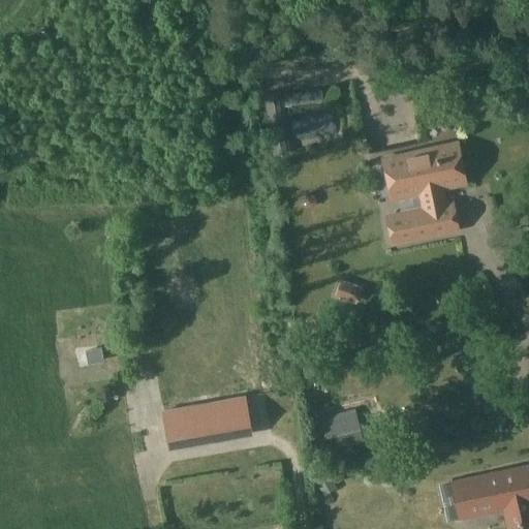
[(423,208),(384,214),(391,246),(460,231),(454,200),(443,203),(441,188),(464,183),(456,144),(383,158),(392,198),(419,193),(423,208)]
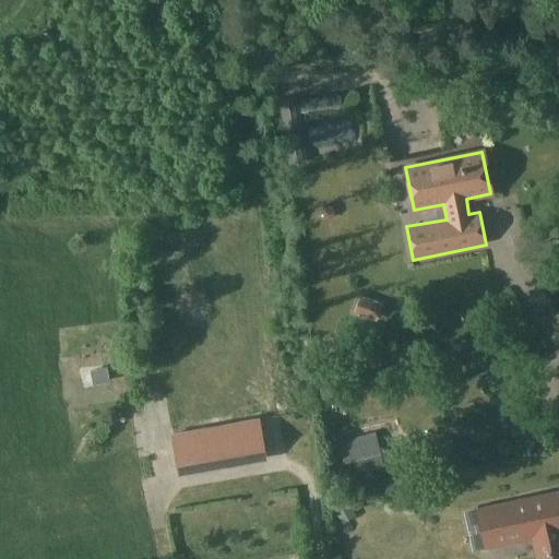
[(106,367),(93,370),(96,384),(109,381),(106,367)]
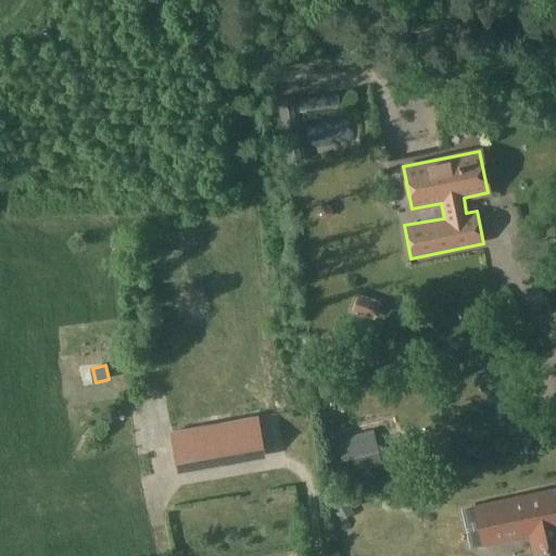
[(265,457),(258,416),(169,431),(177,472),(265,457)]
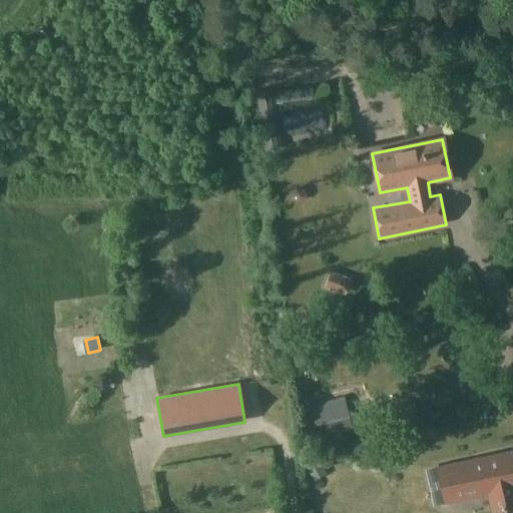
[(316,433),(351,427),(347,405),(312,411),(316,433)]
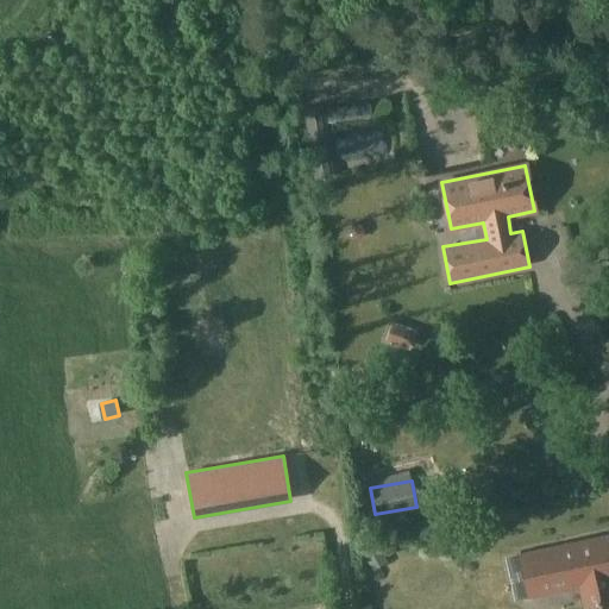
[(608,556),(606,539),(528,556),(537,592),(584,583),(589,606),(608,601),(608,556)]
